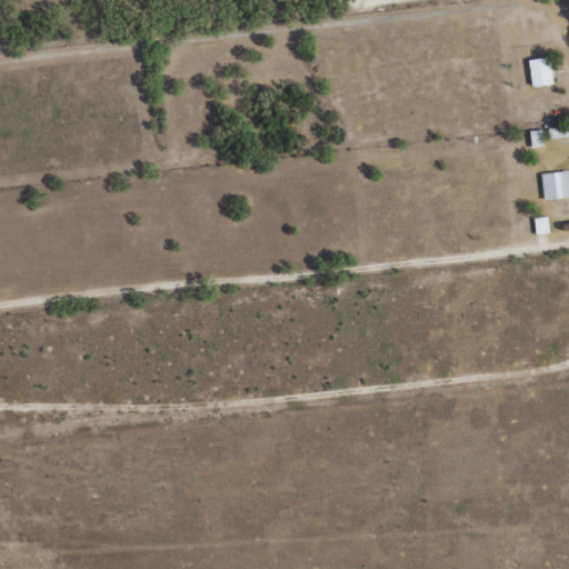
[(529,60),(532,87),(552,85),(550,58),(529,60)]
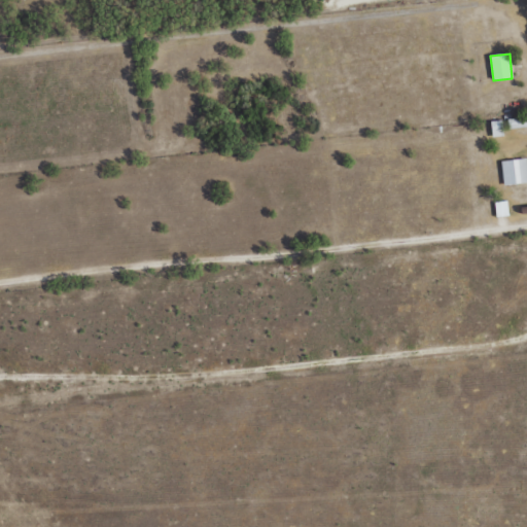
[(526,126),(526,115),(507,118),(508,129),(526,126)]
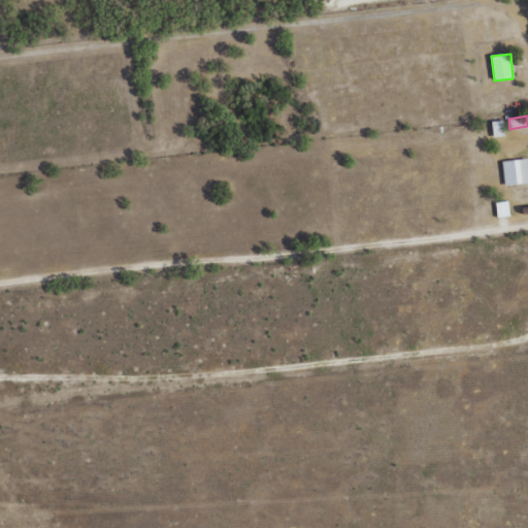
[(505,136),(503,120),(492,121),(494,137),(505,136)]
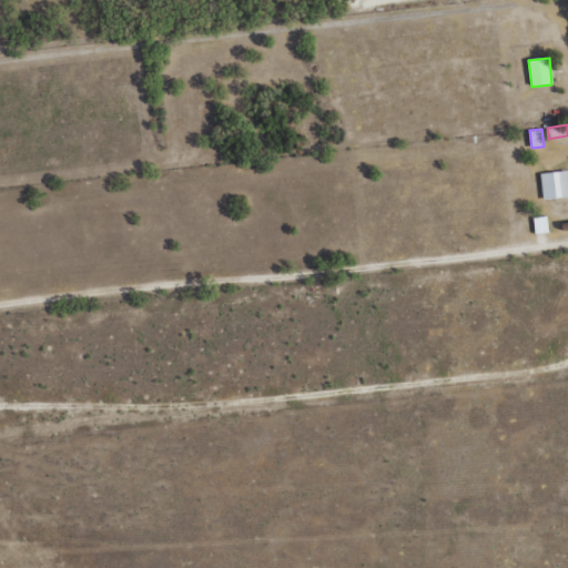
[(543,198),(567,196),(567,172),(567,171),(541,172),(543,198)]
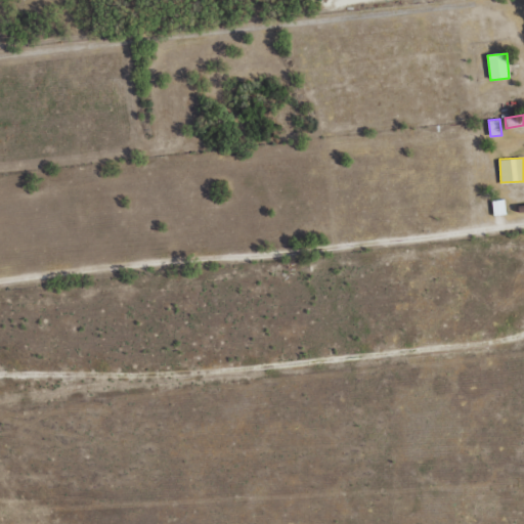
[(493,215),(506,214),(505,199),(492,201),(493,215)]
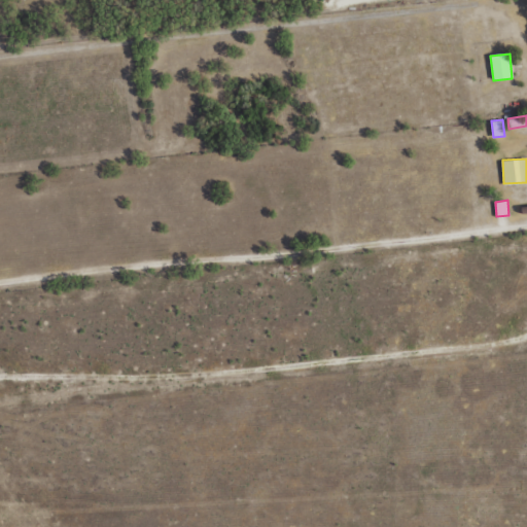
All buildings are outlined.
